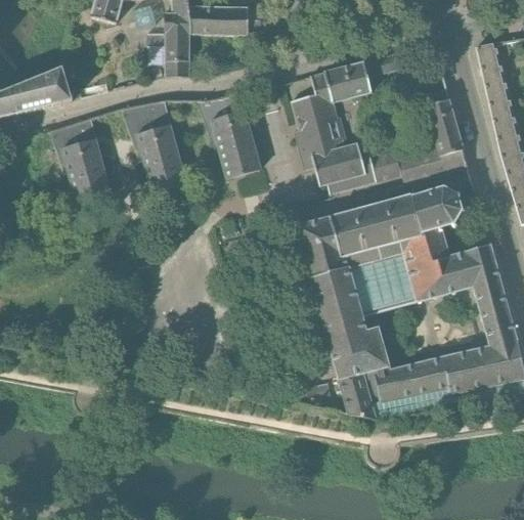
[(164,32),(188,33),(248,35),(248,33),(264,33),(270,28),(270,14),(265,9),(249,8),(249,7),(188,5),(187,0),(94,0),(90,15),(117,24),(124,0),(171,0),(171,11),(165,11),(164,32)]
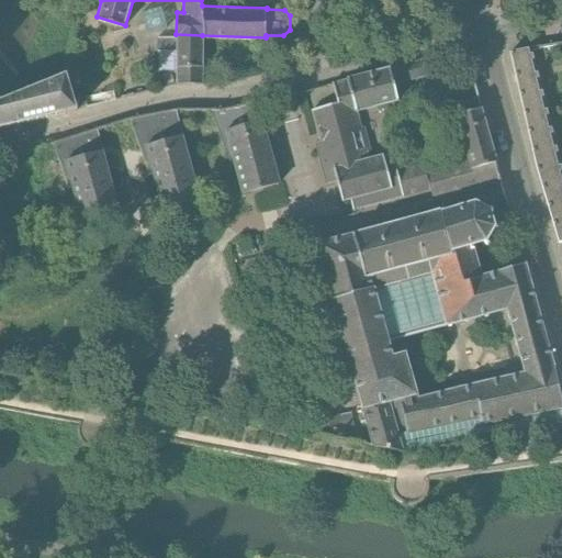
[(163,4),(142,11),(147,31),(168,24),(163,4)]
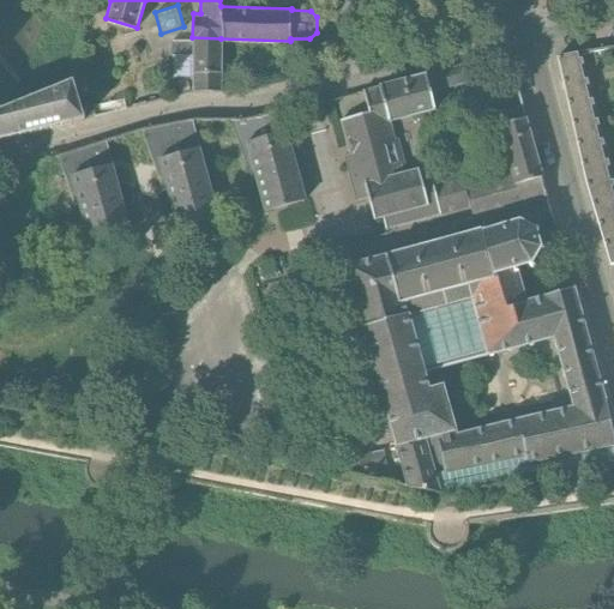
[(221,38),(192,37),(172,37),(172,53),(173,53),(173,74),(193,74),(193,89),(222,89),(221,38)]
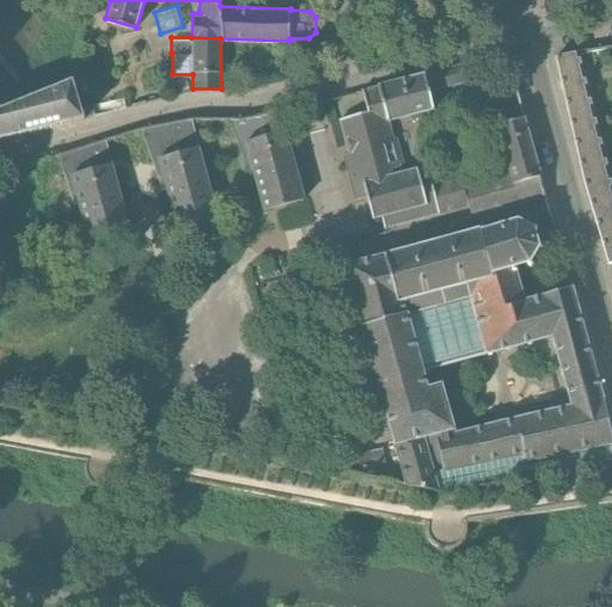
[(0,136),(85,117),(73,78),(34,93),(14,69),(6,59),(0,51),(0,49),(5,46),(0,42),(0,136)]
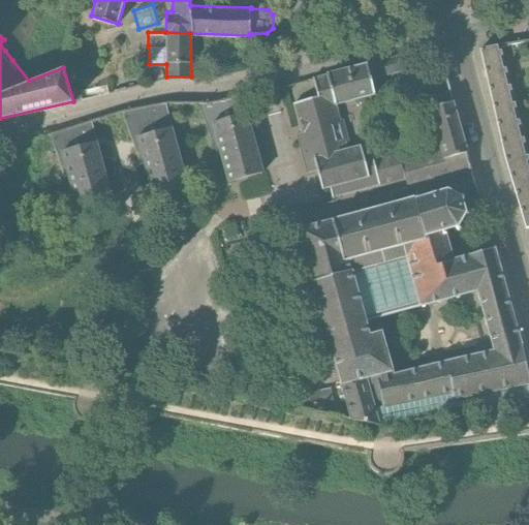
[(500,45),(499,42),(480,47),(485,65),(504,61),(500,45)]
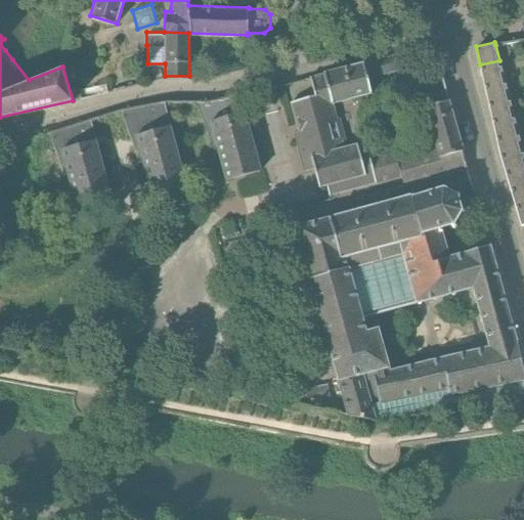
[(291,100),(298,127),(338,117),(334,102),(373,92),(367,76),(401,68),(397,53),(310,77),(315,93),(291,100)]
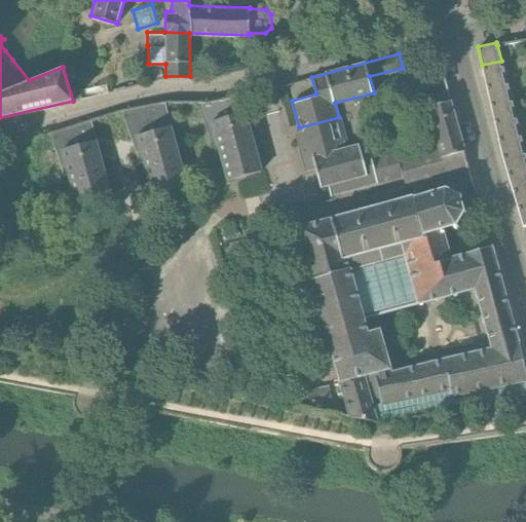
[(501,61),(482,65),(486,83),(505,78),(501,61)]
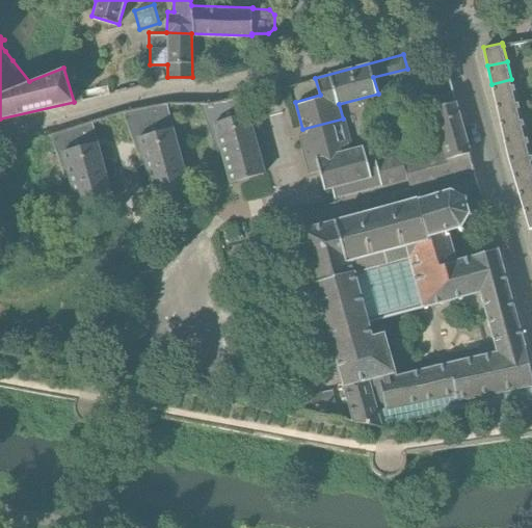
[(511,79),(491,84),(496,102),(515,97),(511,79)]
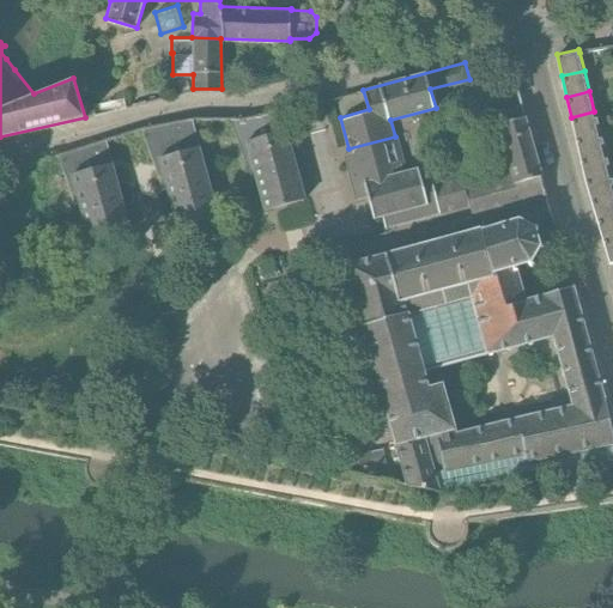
[(463,181),(469,204),(473,214),(548,194),(544,181),(521,102),(485,111),(502,171),(465,181),(463,181)]
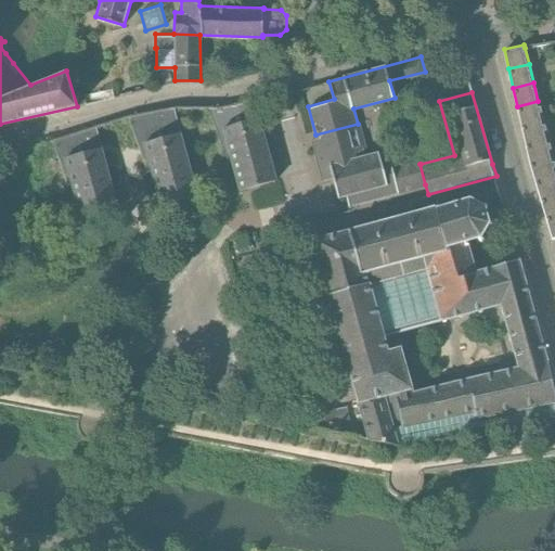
[(223,105),(209,105),(226,153),(229,152),(239,189),(258,183),(278,178),(260,118),(261,118),(256,98),(223,105)]
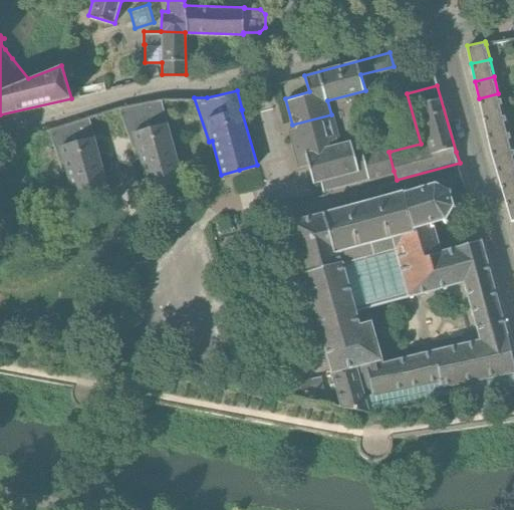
[(498,93),(479,98),(483,115),(503,110),(498,93)]
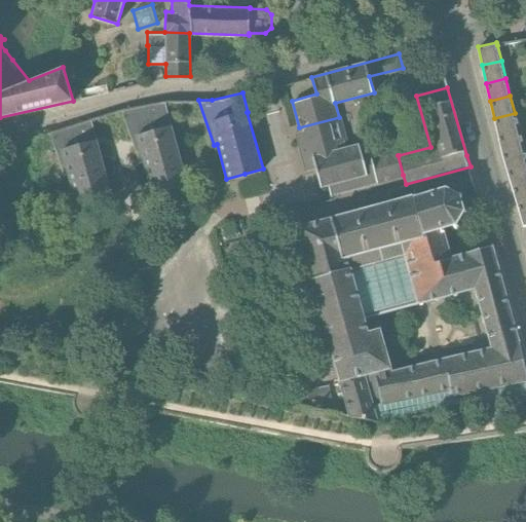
[(164,99),(121,109),(139,160),(142,159),(151,193),(188,184),(172,124),(164,99)]
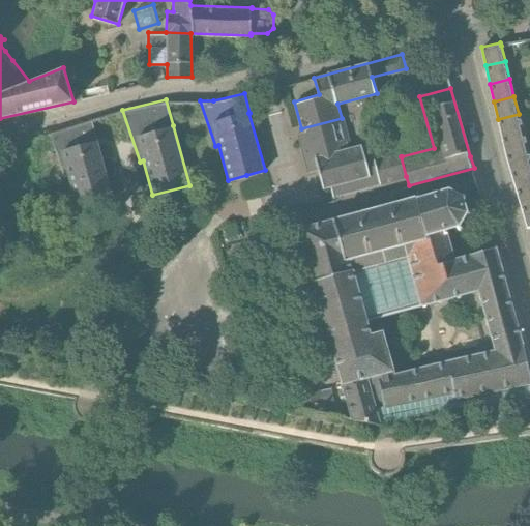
[(519,114),(498,119),(502,137),(523,132),(519,114)]
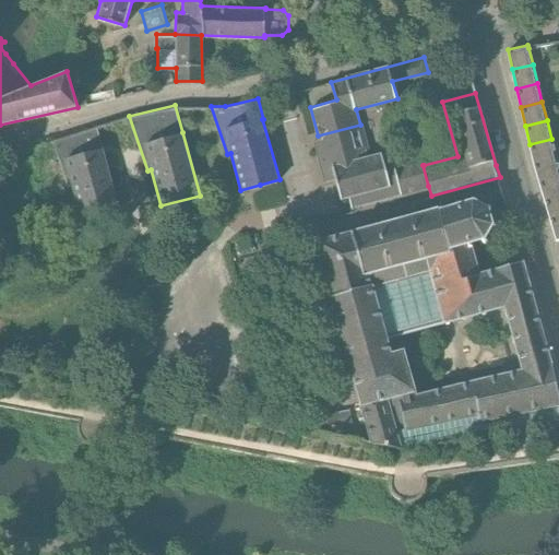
[(360,125),(318,136),(318,138),(313,139),(324,180),(335,177),(341,199),(349,197),(353,207),(428,186),(423,165),(424,165),(421,156),(394,164),(393,160),(384,162),(381,151),(371,154),(364,124),(360,125)]
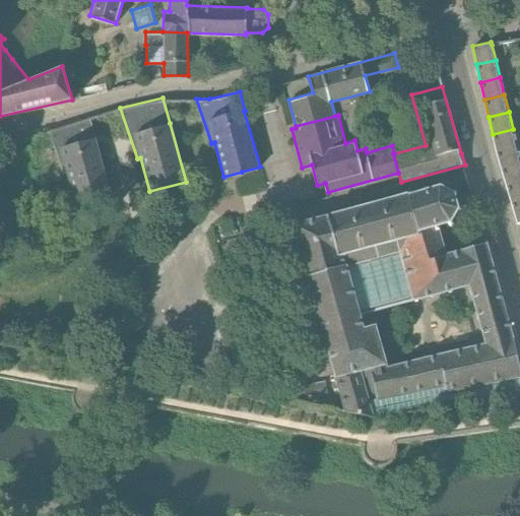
[(90,117),(49,130),(64,172),(66,171),(76,205),(112,195),(90,117)]
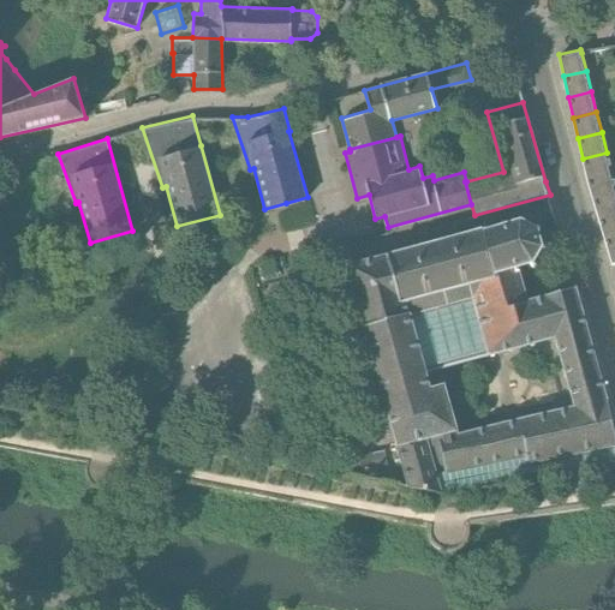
[(607,153),(583,159),(587,180),(613,173),(607,153)]
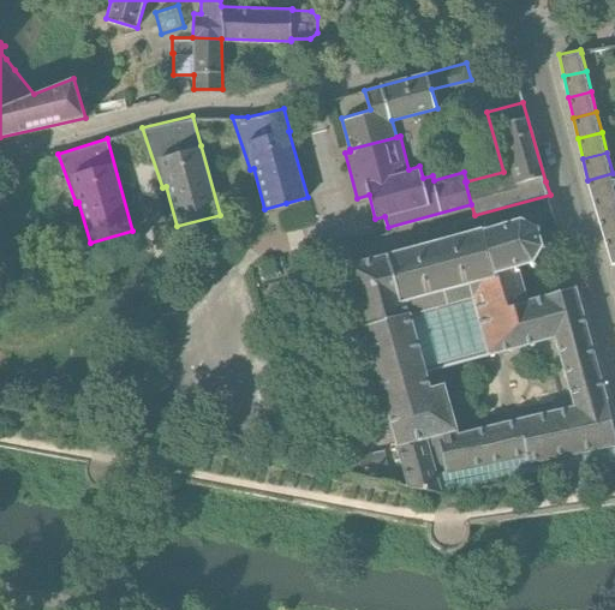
[(614,184),(613,173),(587,180),(593,199),(614,193),(614,184)]
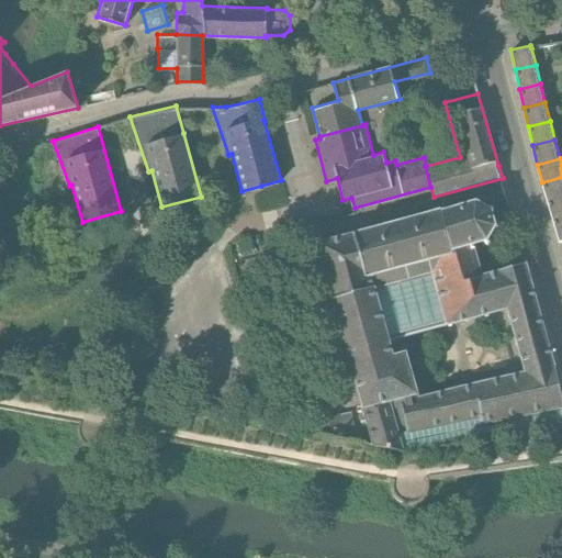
[(561,177),(542,182),(548,201),(561,198),(561,177)]
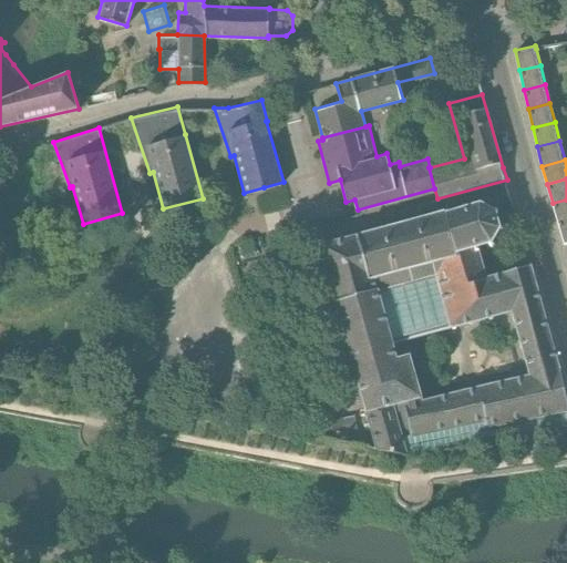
[(566,200),(553,203),(558,222),(566,219),(566,200)]
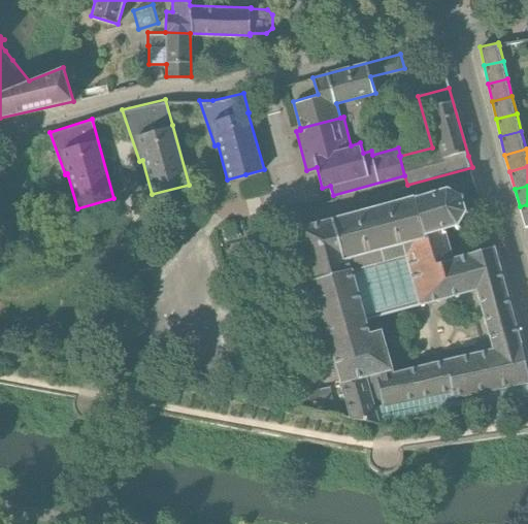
[(457,225),(466,211),(461,194),(447,187),(417,195),(416,193),(332,217),(296,226),(311,280),(321,315),(339,384),(340,383),(350,416),(380,423),(375,405),(383,403),(384,406),(452,391),(453,395),(527,379),(520,341),(499,268),(494,247),(455,257),(447,229),(457,225)]
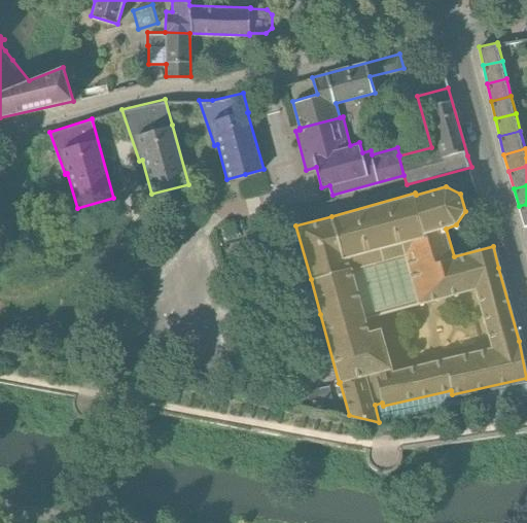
[(295,405),(337,413),(329,383),(291,391),(295,405)]
